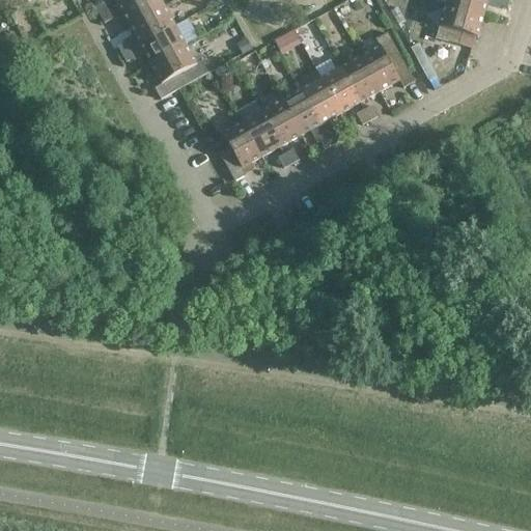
[(164,7),(159,0),(130,0),(118,7),(129,27),(164,7)]
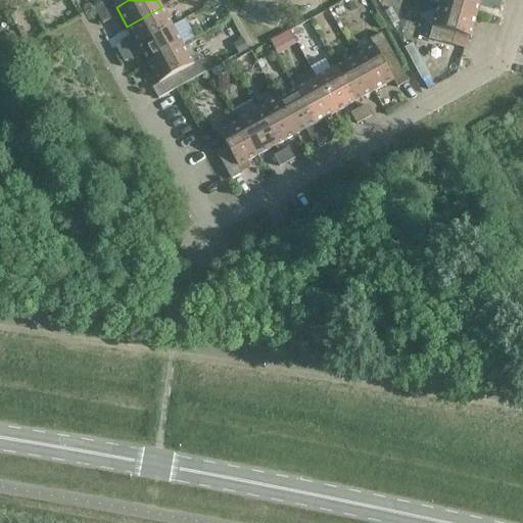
[(429,0),(429,3),(438,6),(476,16),(480,4),(490,7),(500,9),(502,1),(497,0),(429,0)]
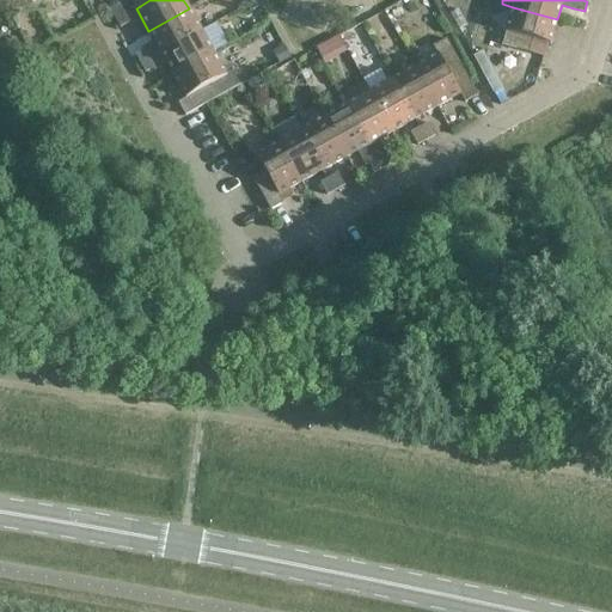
[(110,11),(115,19),(128,12),(123,4),(110,11)]
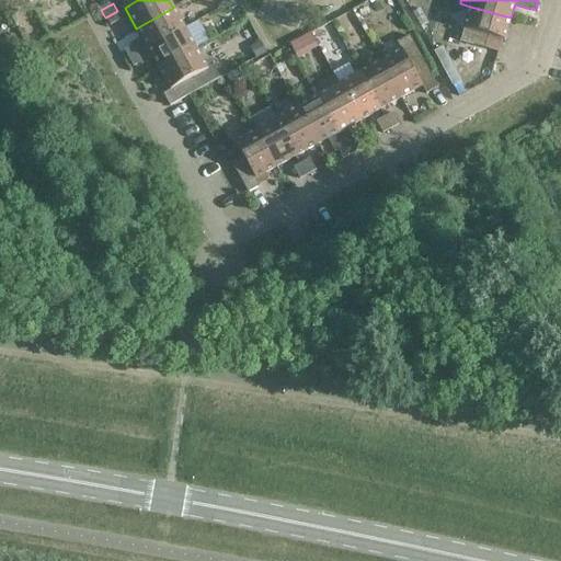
[(511,18),(470,7),(460,41),(451,38),(451,39),(484,49),(489,36),(504,41),(511,18)]
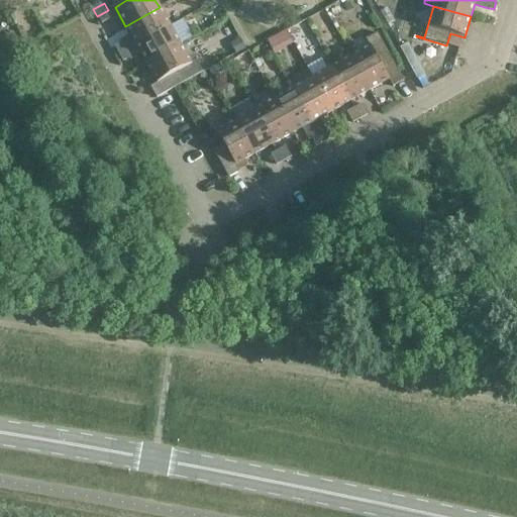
[(170,26),(160,7),(125,26),(132,37),(114,47),(118,55),(170,26)]
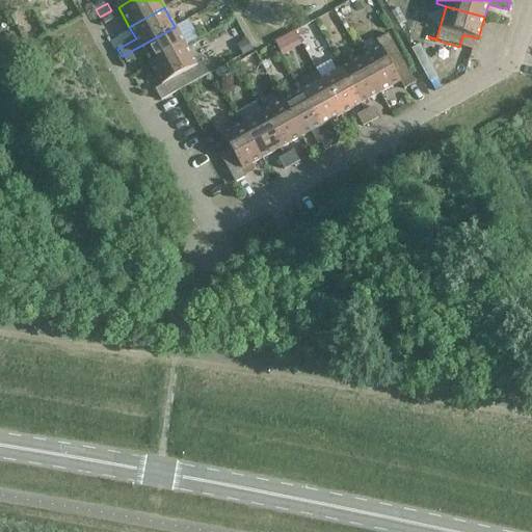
[(115,19),(111,10),(100,17),(104,25),(115,19)]
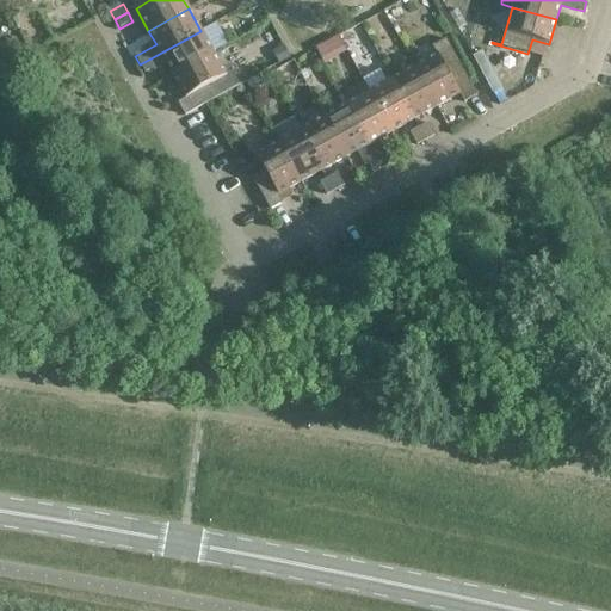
[(214,54),(201,31),(140,65),(144,74),(166,62),(173,75),(214,54)]
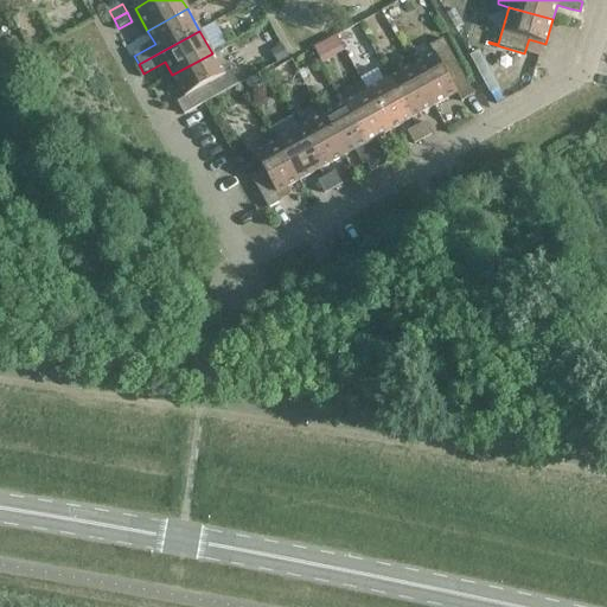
[(336,37),(313,49),(321,63),(344,51),(336,37)]
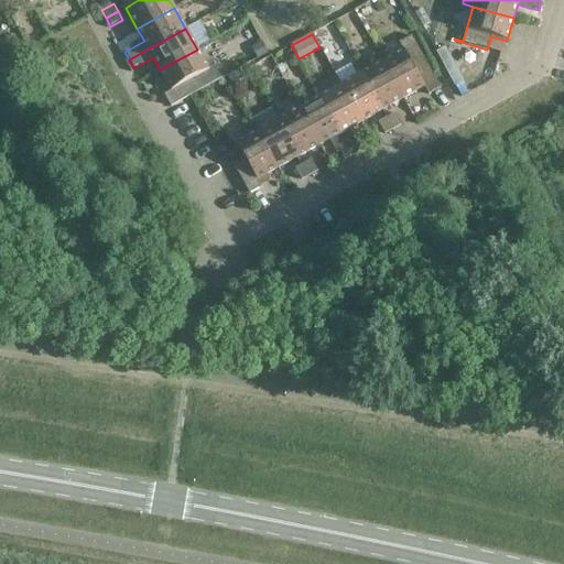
[(403,51),(382,63),(403,99),(424,88),(429,96),(440,89),(411,36),(399,43),(403,51)]
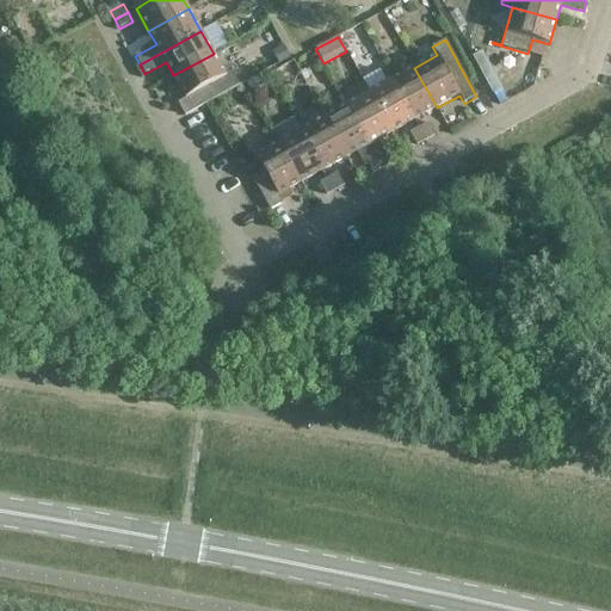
[(17,41),(0,49),(8,65),(25,55),(17,41)]
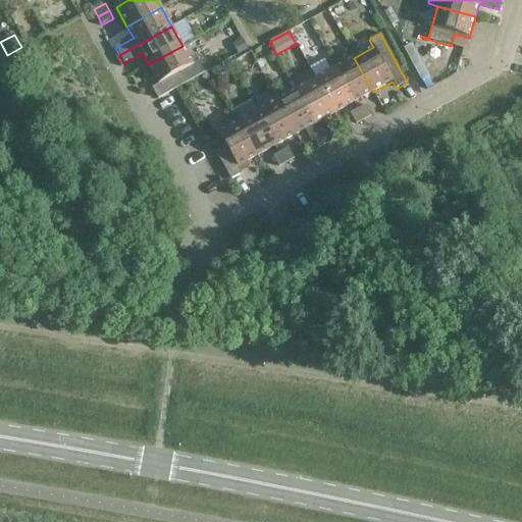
[(242,41),(232,46),(238,54),(246,50),(242,41)]
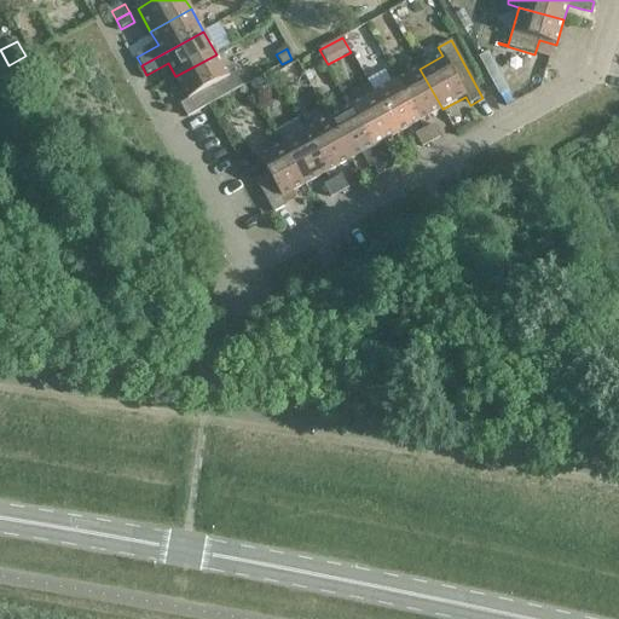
[(229,77),(217,55),(175,76),(189,100),(180,105),(187,117),(243,87),(236,74),(229,77)]
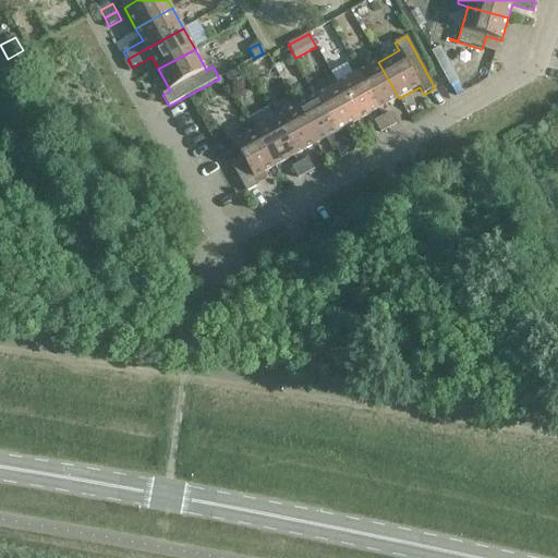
[(399,98),(378,62),(358,73),(378,110),(399,98)]
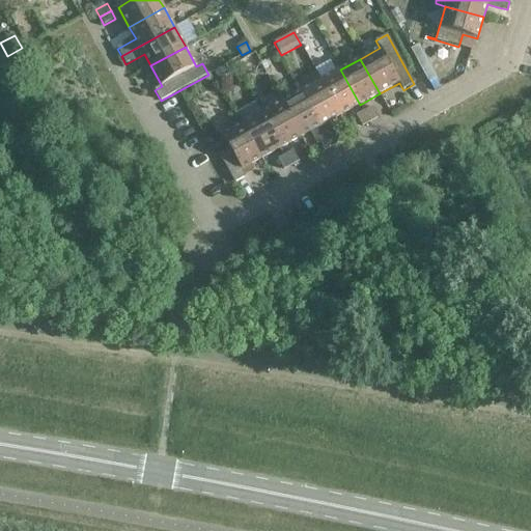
[(429,64),(421,68),(428,82),(437,77),(429,64)]
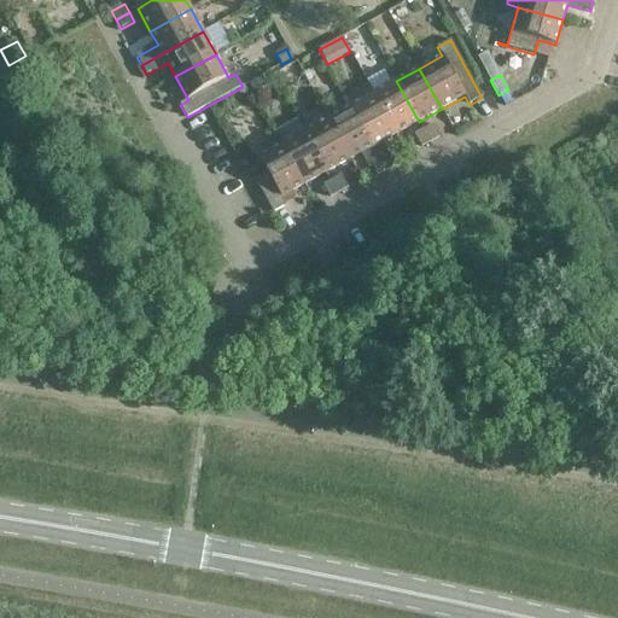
[(264,79),(250,86),(255,94),(268,87),(264,79)]
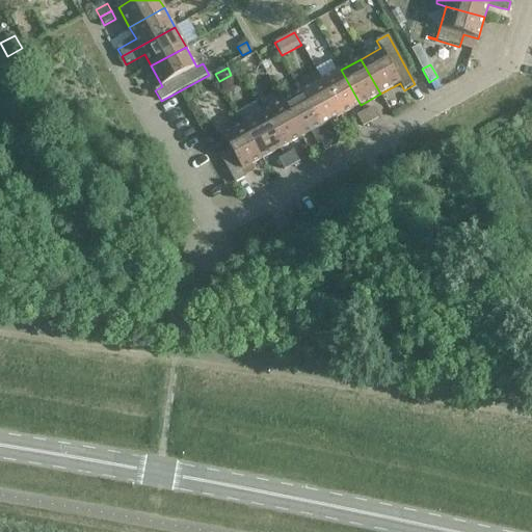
[(361,105),(341,70),(321,81),(341,115),(361,105)]
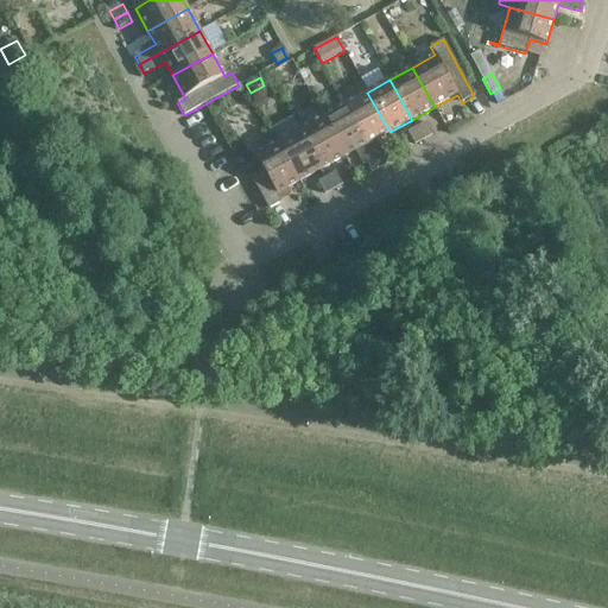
[(390,132),(367,93),(344,105),(379,165),(387,160),(377,139),(390,132)]
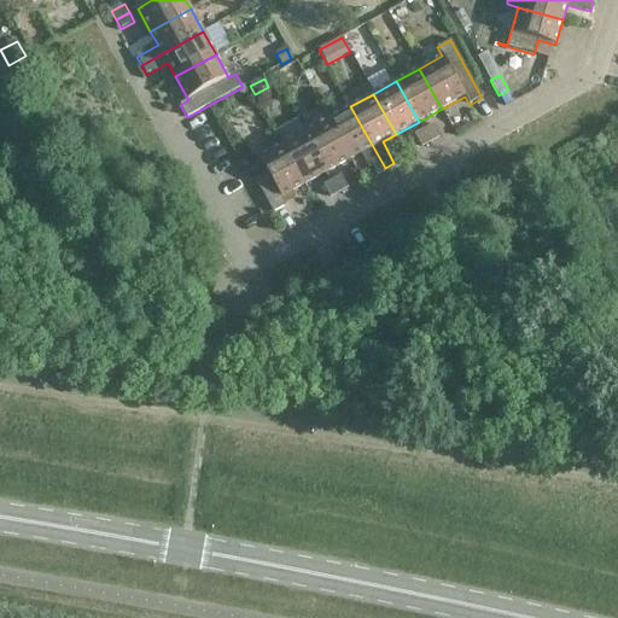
[(385,168),(350,106),(328,118),(350,159),(363,152),(375,173),(385,168)]
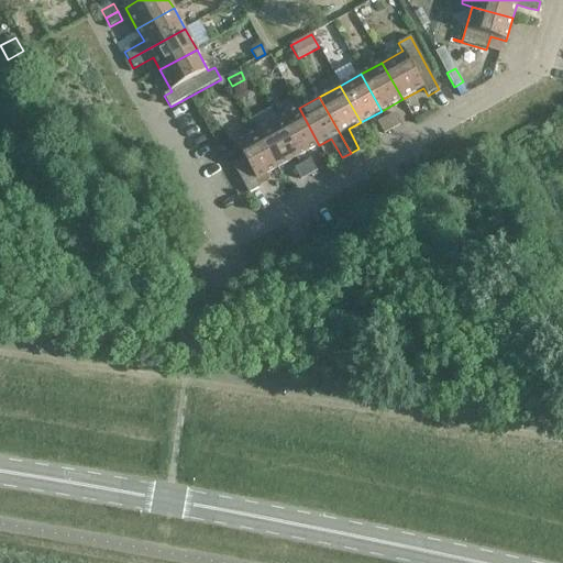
[(319,145),(299,108),(278,120),(298,157),(319,145)]
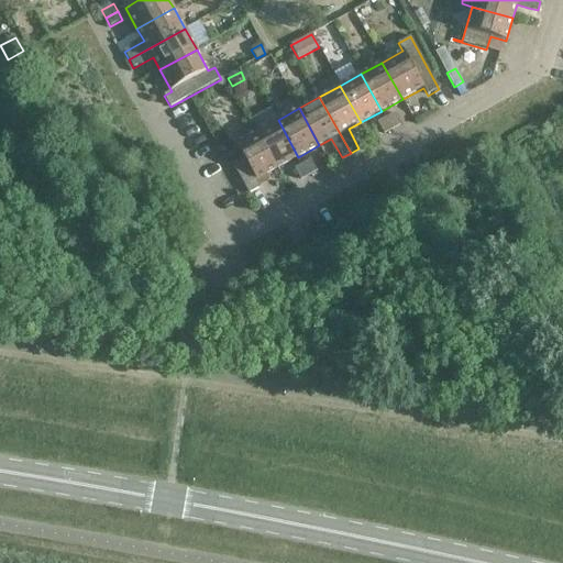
[(394,113),(386,119),(392,130),(400,125),(394,113)]
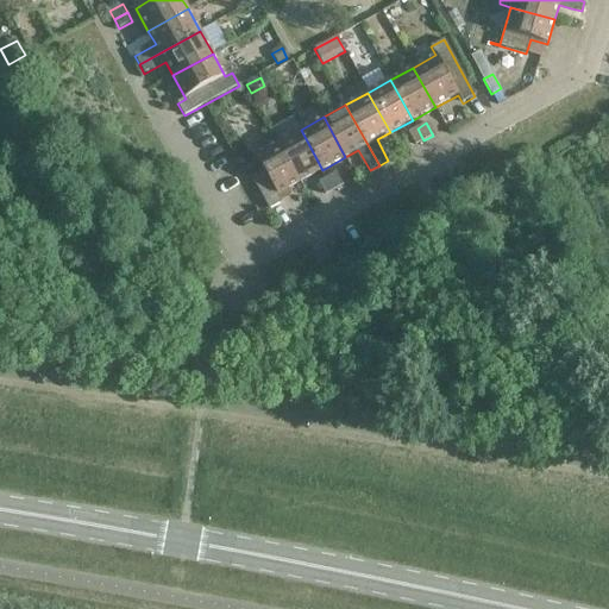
[(424,140),(418,129),(408,133),(415,145),(424,140)]
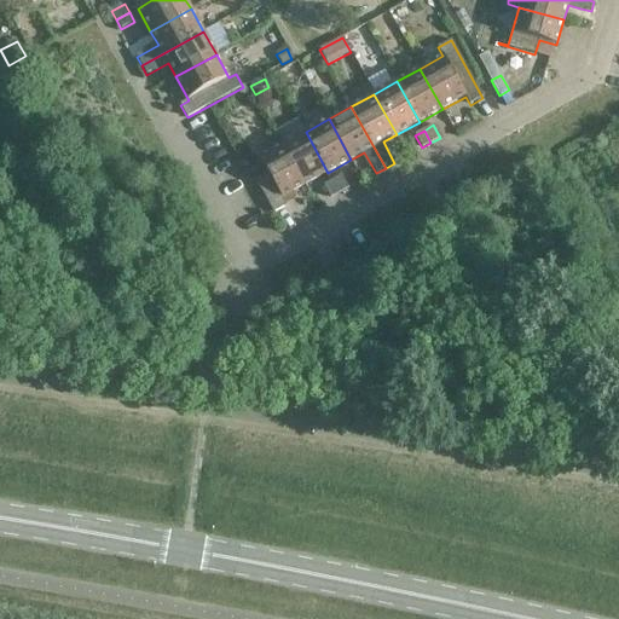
[(328,173),(306,132),(283,144),(305,185),(328,173)]
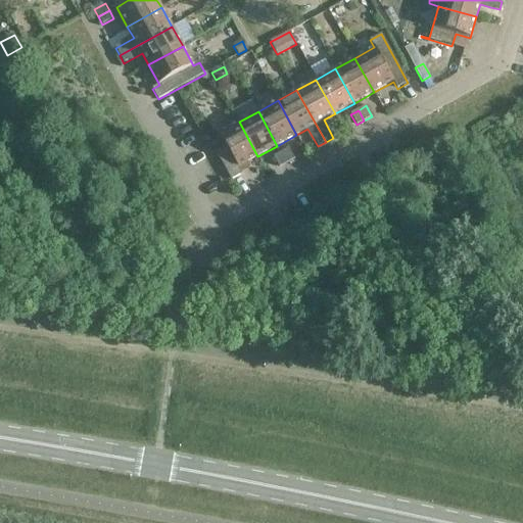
[(257,156),(239,122),(219,133),(226,146),(216,152),(231,180),(242,175),(238,168),(257,156)]
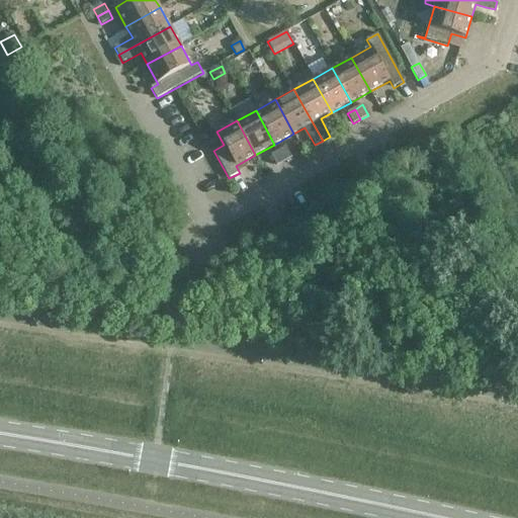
[(285,147),(278,151),(284,162),(291,158),(285,147)]
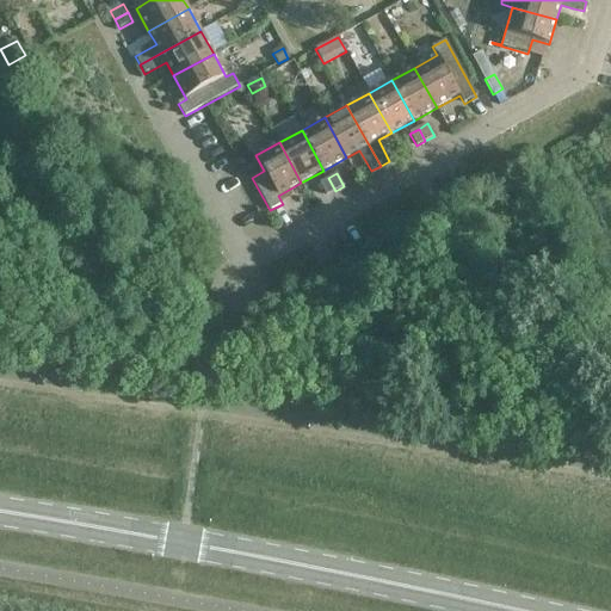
[(335,191),(328,178),(319,184),(326,196),(335,191)]
